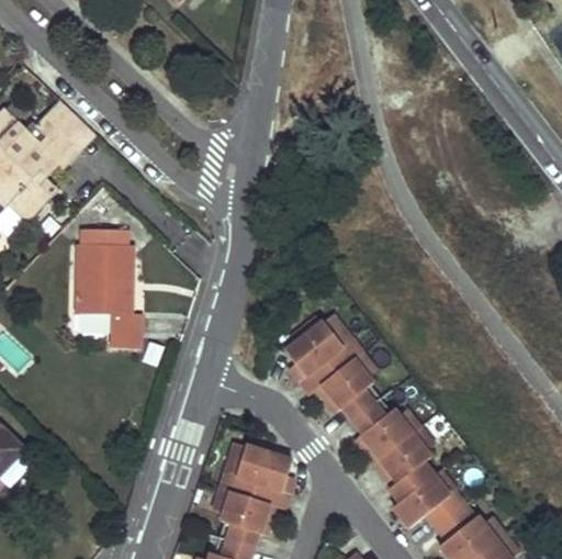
[(97,131),(62,98),(45,114),(82,148),(97,131)]
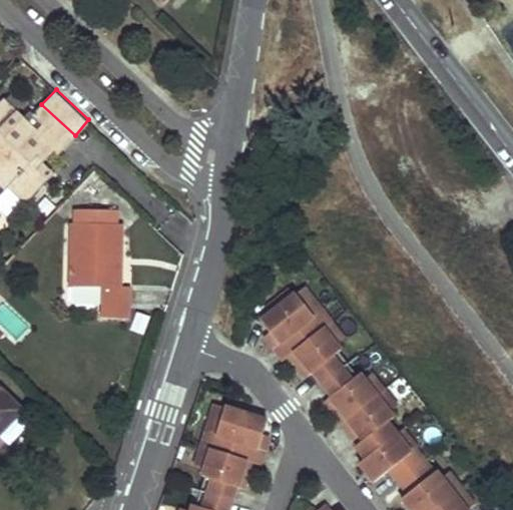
[(35,129),(3,99),(0,101),(0,181),(6,188),(10,184),(20,173),(37,189),(52,173),(41,162),(36,156),(40,152),(46,157),(54,148),(59,153),(75,135),(41,104),(34,113),(43,122),(35,129)]
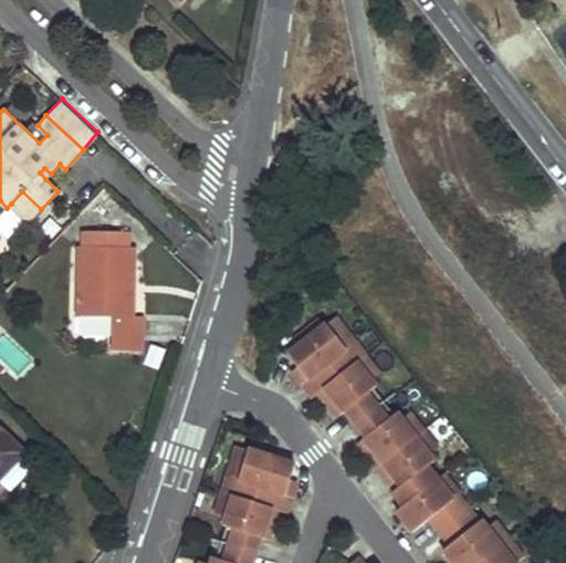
[(51,174),(44,168),(40,173),(45,179),(51,174)]
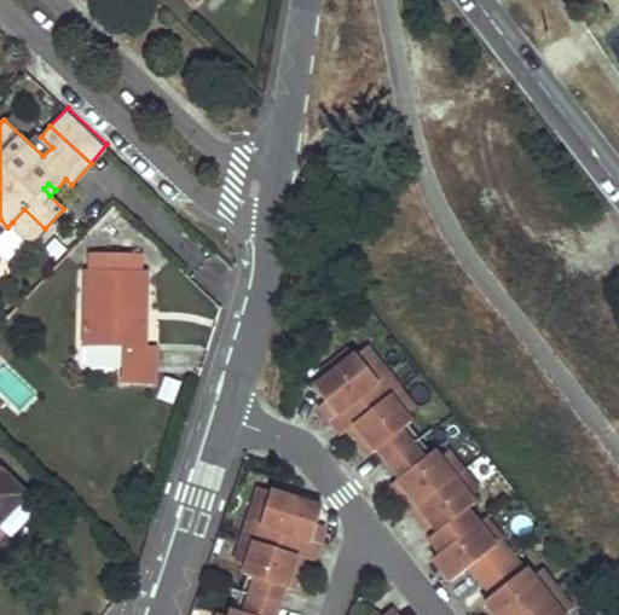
[(45,228),(24,209),(12,222),(32,242),(45,228)]
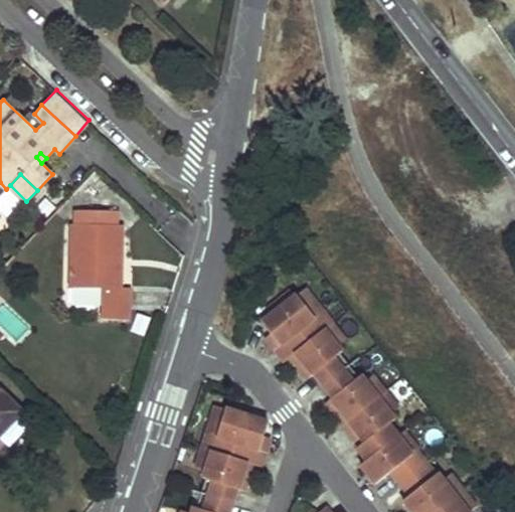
[(73,222),(118,223),(119,208),(74,207),(73,222)]
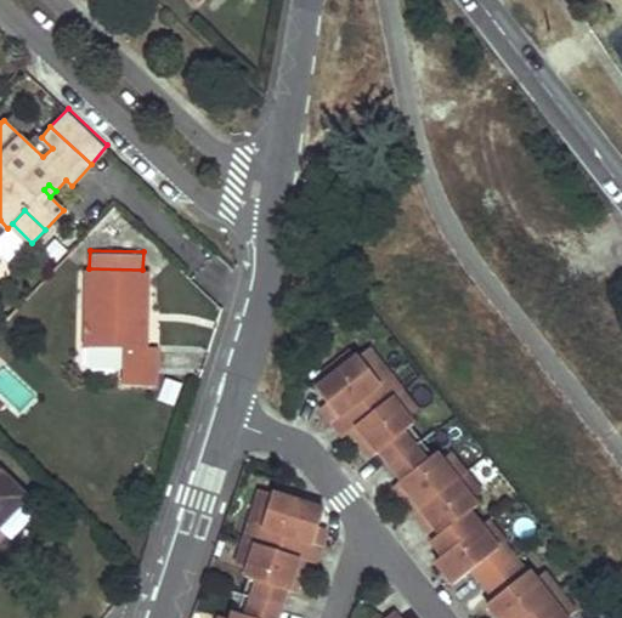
[(146,344),(146,270),(142,270),(89,268),(85,268),(85,345),(91,345),(124,345),(124,366),(124,381),(157,383),(158,344),(146,344)]
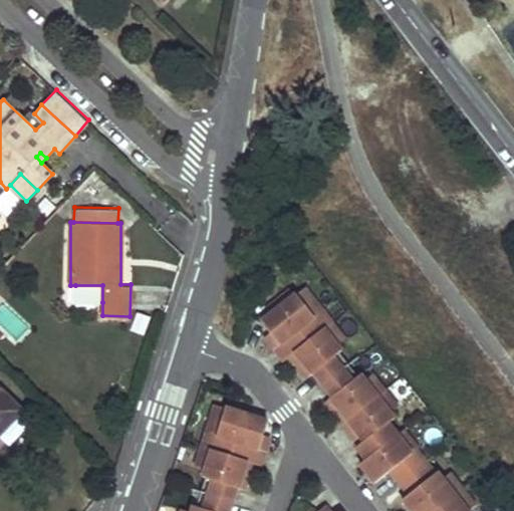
[(102,302),(102,285),(75,285),(75,302),(102,302)]
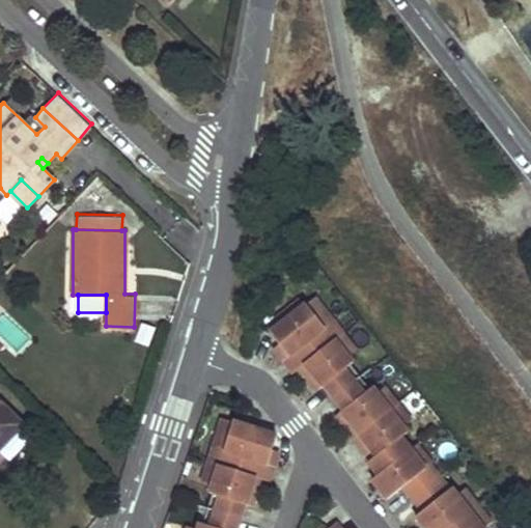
[(323,325),(331,317),(313,296),(305,302),(323,325)]
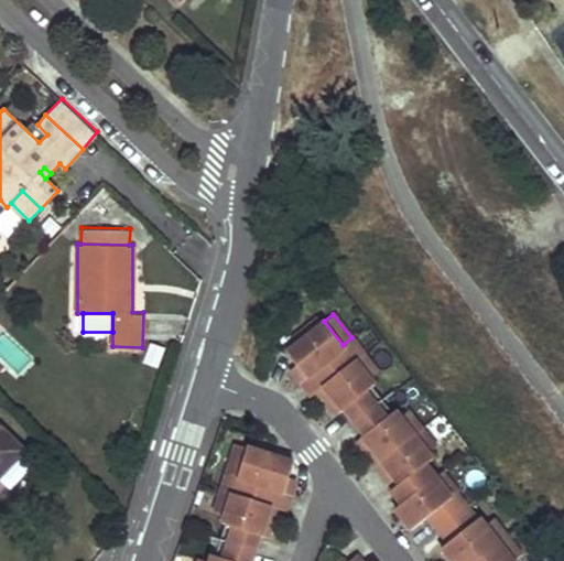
[(343,345),(324,321),(286,352),(296,363),(305,375),(300,379),(312,394),(318,388),(324,384),(355,359),(364,353),(351,337),(343,345)]
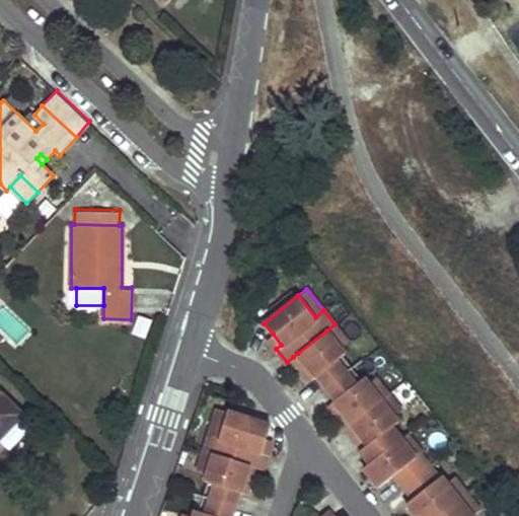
[(347,340),(335,324),(326,330),(339,346),(347,340)]
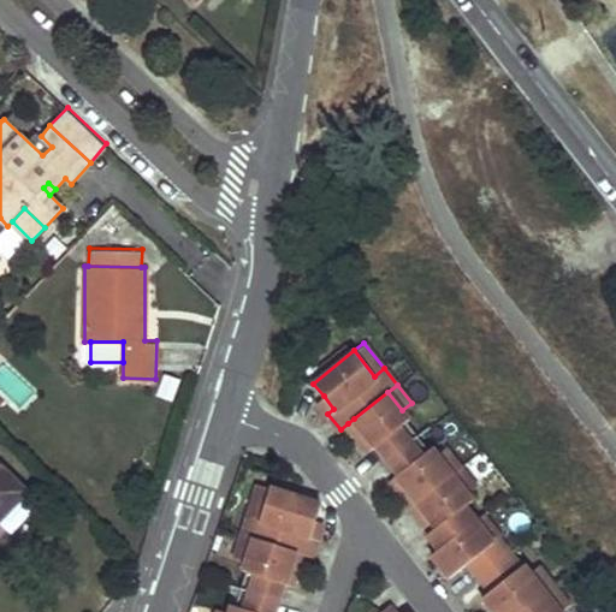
[(388,392),(354,419),(365,432),(359,437),(368,450),(375,444),(386,458),(418,434),(407,420),(408,419),(402,410),(388,392)]
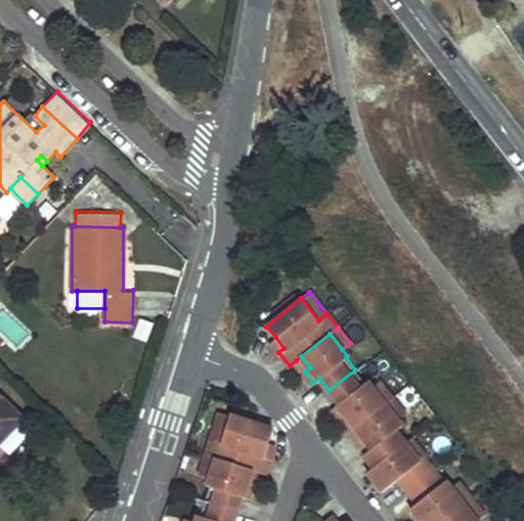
[(270,341),(278,352),(284,348),(275,337),(270,341)]
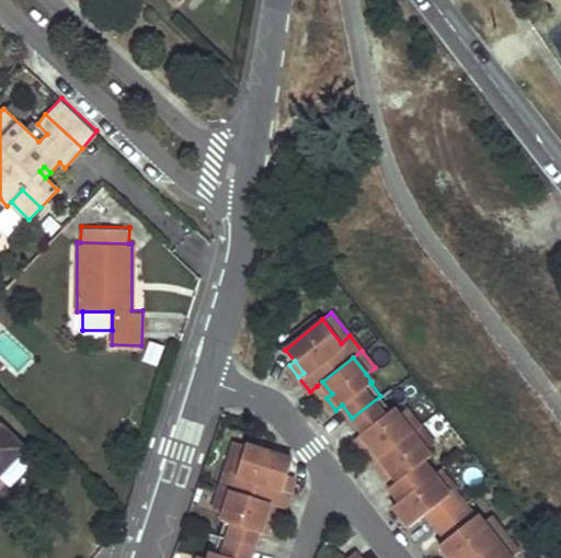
[(317,386),(327,398),(332,394),(322,382),(317,386)]
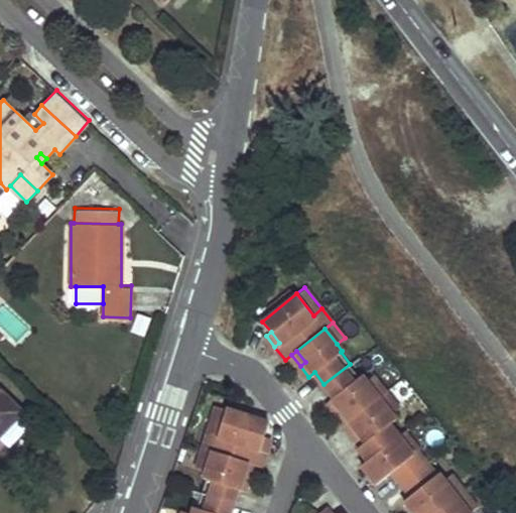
[(350,364),(324,384),(334,396),(328,400),(336,411),(341,407),(350,418),(378,396),(365,379),(361,374),(360,375),(350,364)]
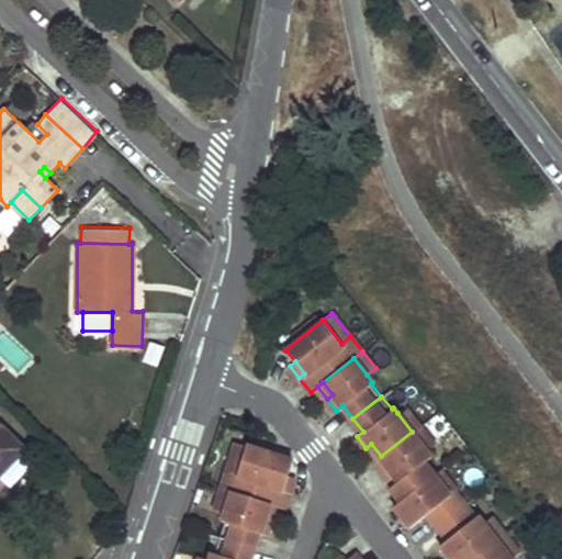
[(397,413),(412,432),(420,425),(405,406),(397,413)]
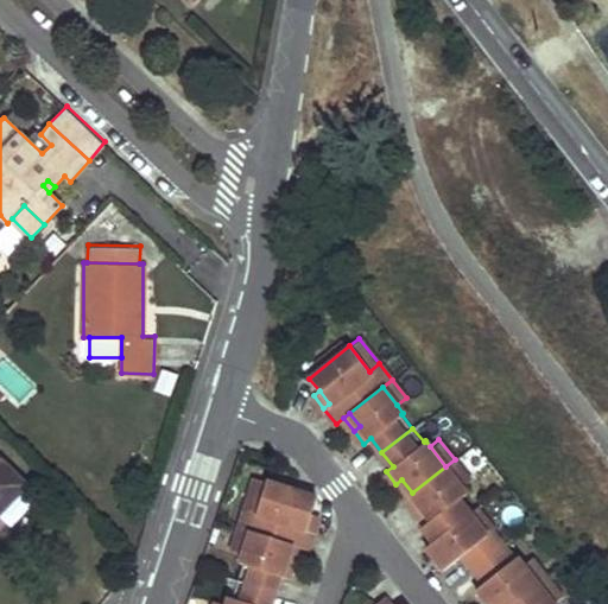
[(0,508),(25,482),(0,458),(0,508)]
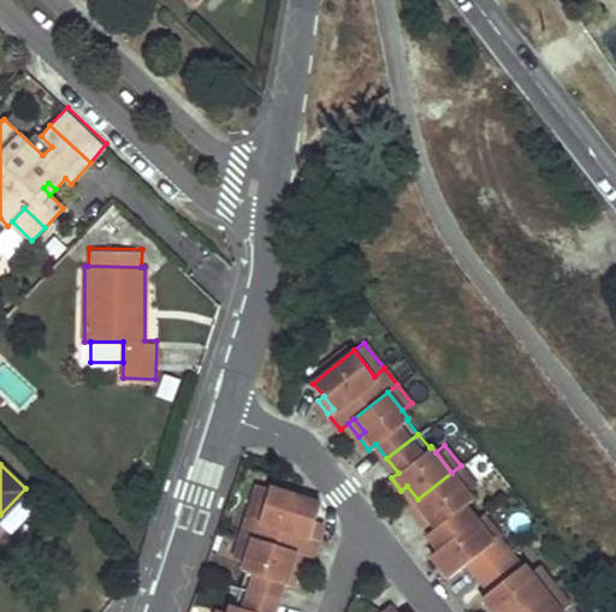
[(461,465),(451,473),(467,493),(477,486),(461,465)]
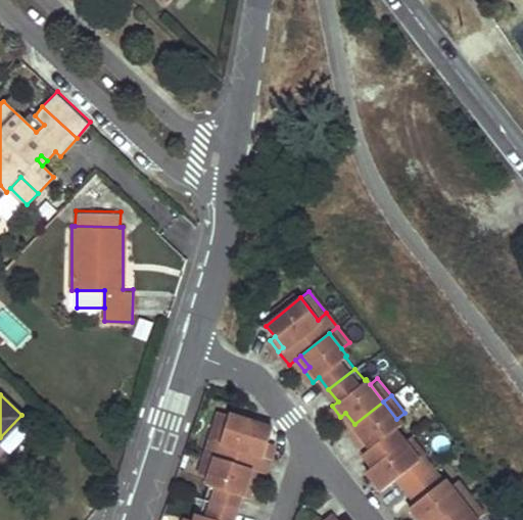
[(383,402),(354,424),(364,436),(359,440),(367,450),(364,453),(373,465),(405,440),(394,428),(400,423),(396,419),(383,402)]
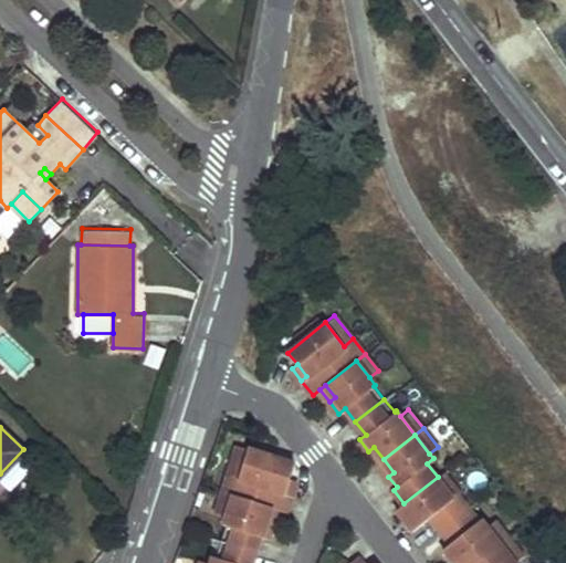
[(238,444),(229,472),(239,476),(249,447),(238,444)]
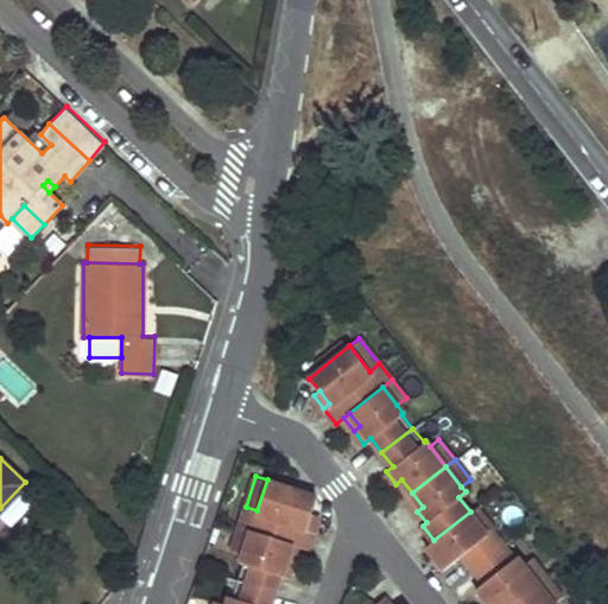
[(291,542),(306,548),(314,529),(306,527),(311,512),(316,496),(267,479),(257,510),(246,507),(240,527),(251,531),(291,542)]
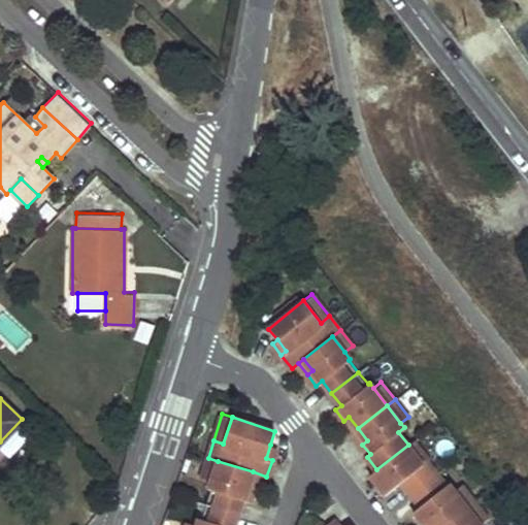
[(349,417),(343,421),(362,445),(367,440),(358,428),(349,417)]
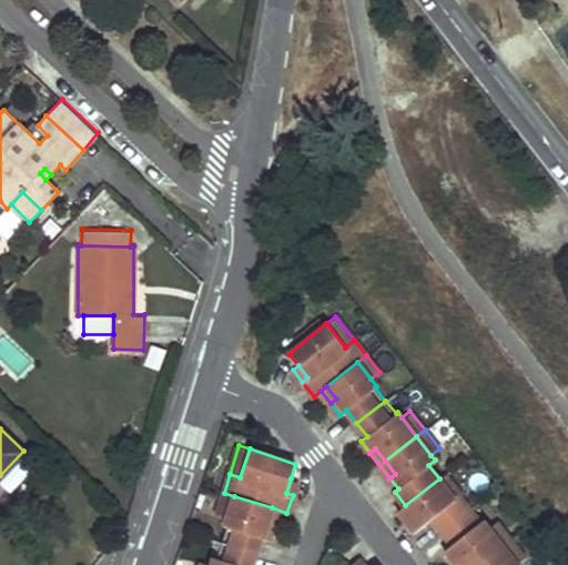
[(439,478),(456,500),(460,496),(465,493),(447,472),(439,478)]
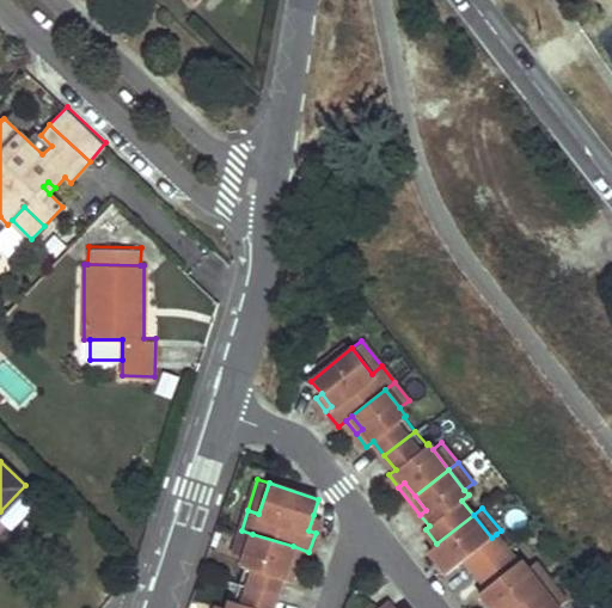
[(308,530),(316,533),(320,517),(313,515),(308,530)]
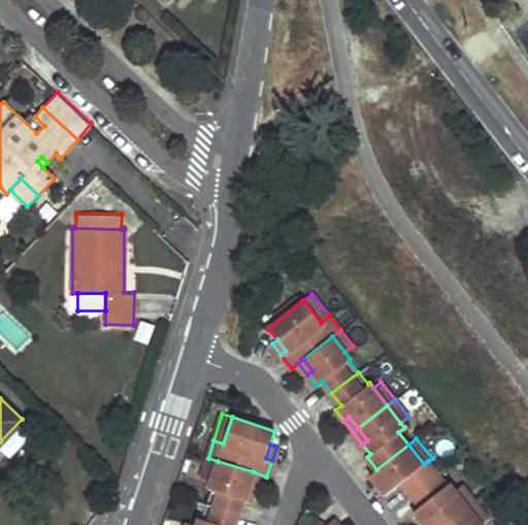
[(408,445),(376,469),(370,474),(386,493),(402,481),(411,493),(437,472),(428,461),(424,464),(408,445)]
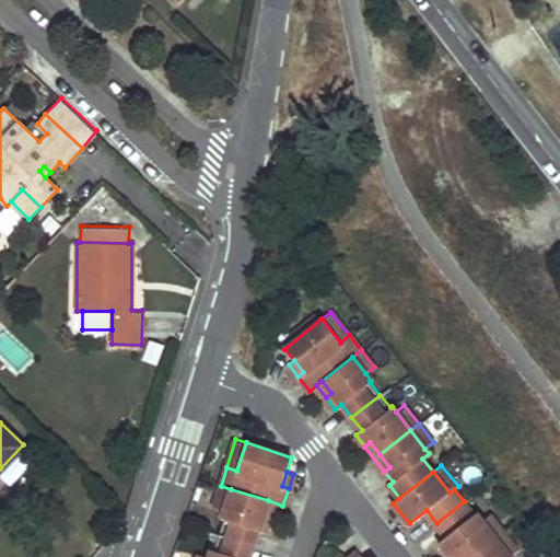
[(231,489),(221,486),(214,507),(225,510),(231,489)]
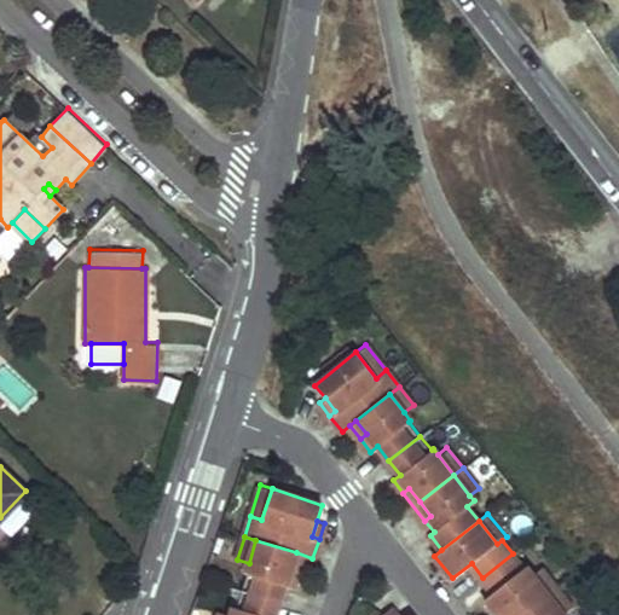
[(291,569),(296,552),(255,540),(249,563),(241,590),(279,602),(284,584),(293,587),(299,572),(291,569)]
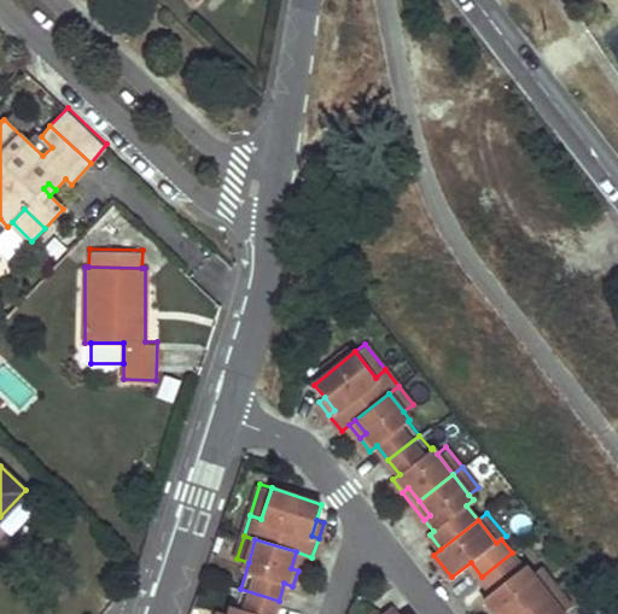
[(512,553),(482,577),(493,591),(484,597),(496,613),(502,608),(507,613),(517,613),(547,591),(530,571),(514,550),(512,553)]
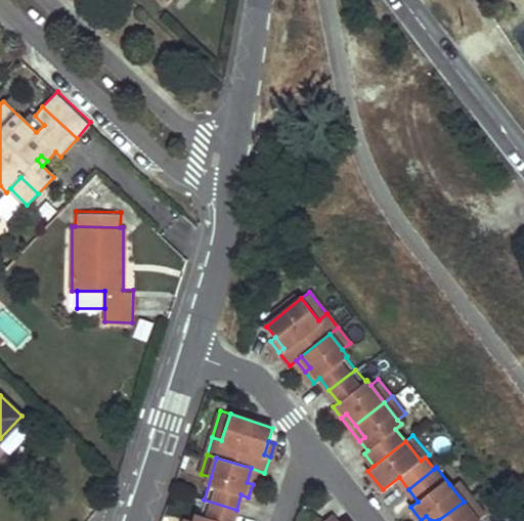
[(247,482),(253,484),(257,470),(251,468),(247,482)]
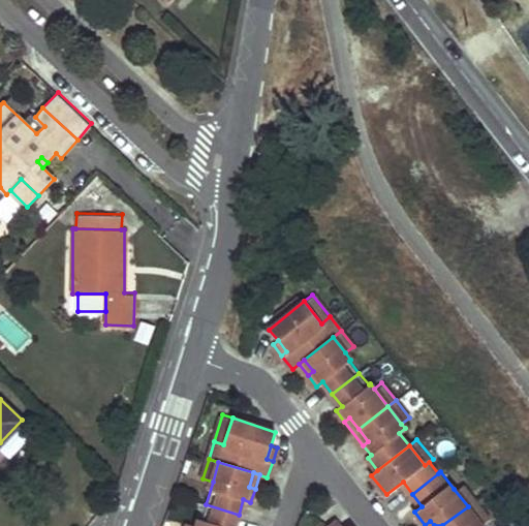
[(454,489),(468,506),(475,500),(462,483),(454,489)]
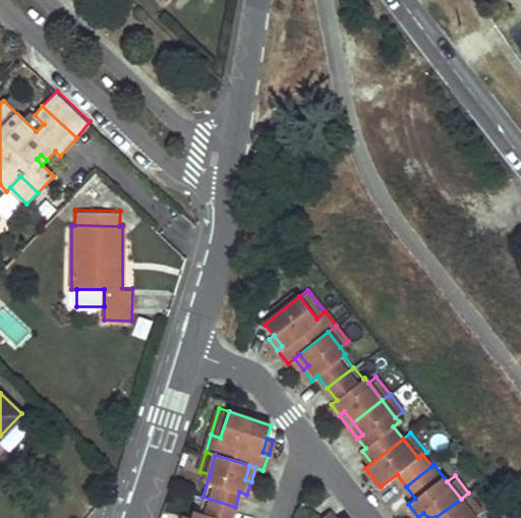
[(468,493),(461,499),(474,516),(482,510),(468,493)]
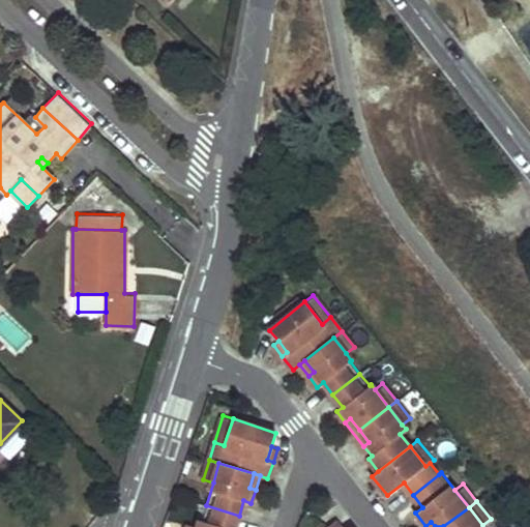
[(234,526),(239,516),(206,505),(199,525),(198,526),(234,526)]
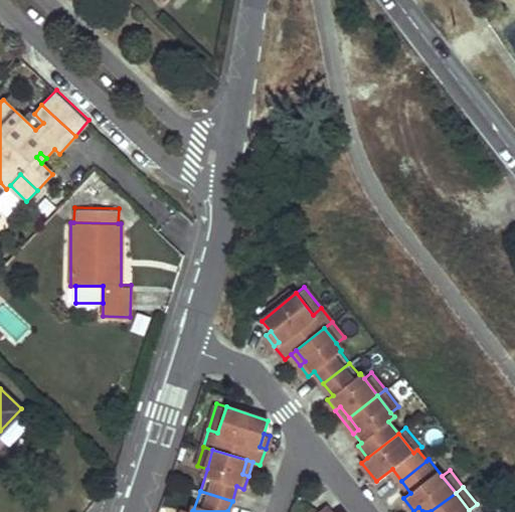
[(456,493),(431,511),(470,511),(469,510),(456,493)]
